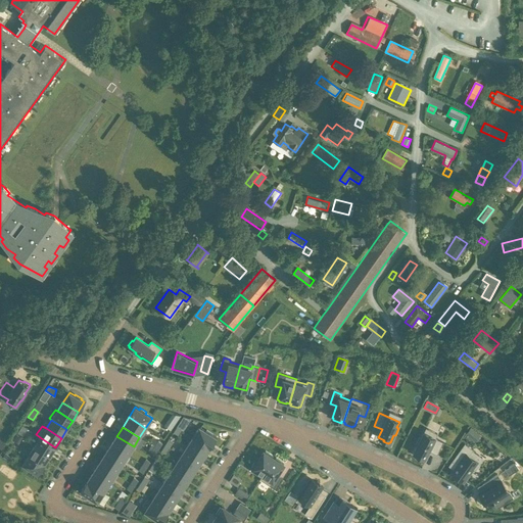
[(199,427),(193,436),(209,447),(217,438),(212,435),(214,434),(206,430),(205,431),(199,427)]
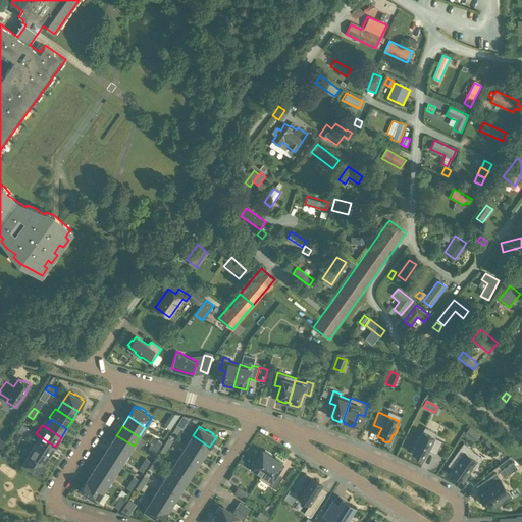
[(436,432),(425,427),(420,437),(418,436),(415,444),(416,445),(413,452),(413,454),(418,457),(419,455),(424,458),(428,450),(430,451),(436,454),(442,440),(436,438),(434,437),(436,432)]
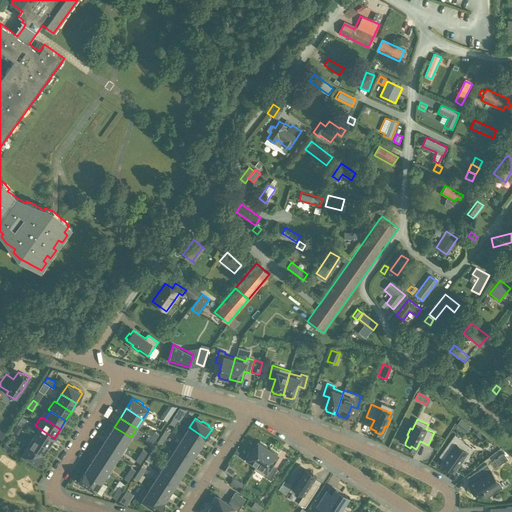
[(466,432),(470,427),(460,420),(456,424),(466,432)]
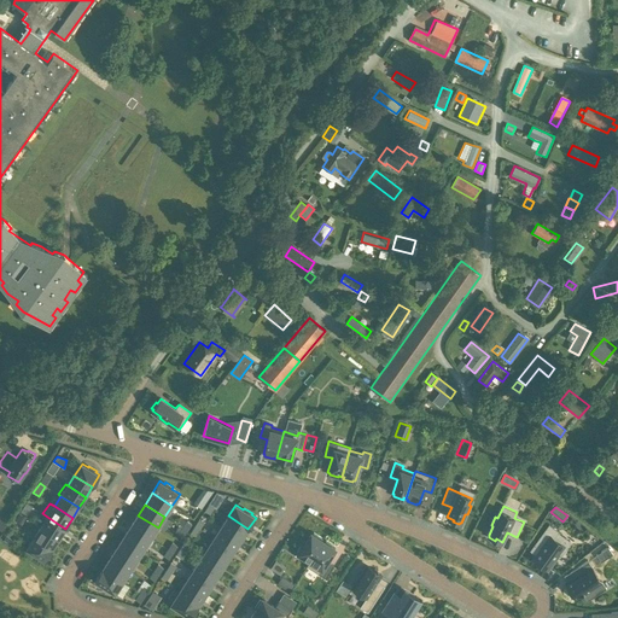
[(25,518),(19,514),(15,520),(22,525),(25,518)]
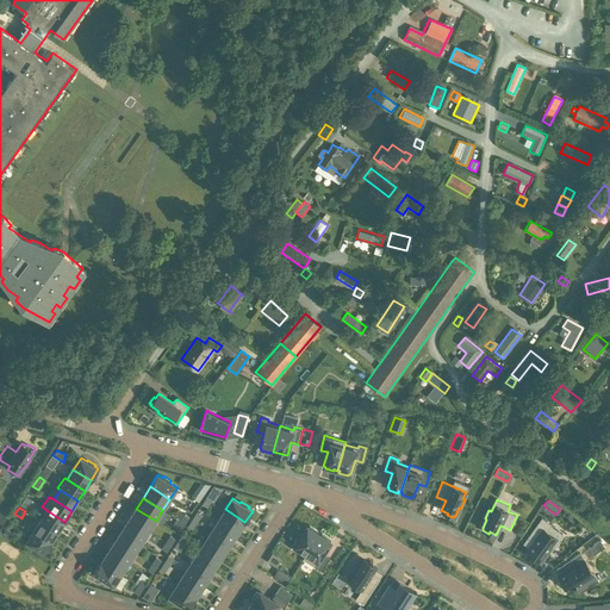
[(136,509),(129,520),(149,531),(156,521),(136,509)]
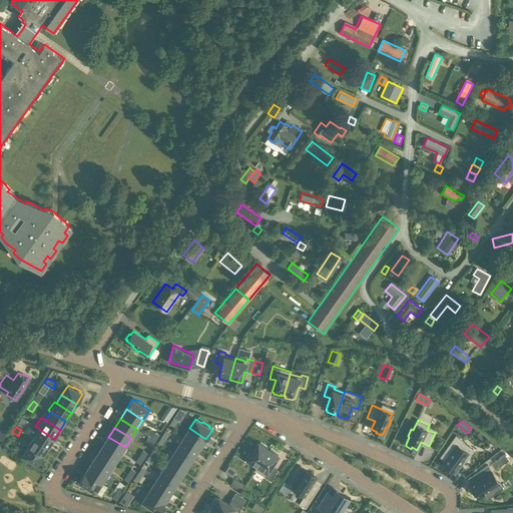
[(189,428),(183,437),(200,448),(205,439),(189,428)]
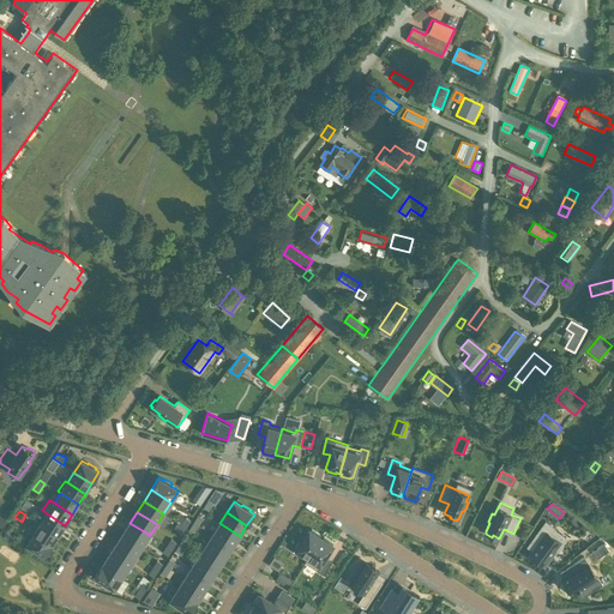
[(47,513),(41,523),(59,535),(65,525),(47,513)]
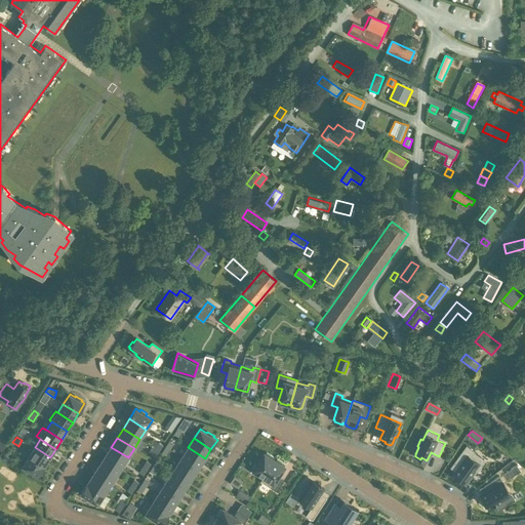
[(455,472),(453,475),(466,483),(476,470),(477,470),(483,460),(474,453),(475,451),(467,445),(450,468),(455,472)]
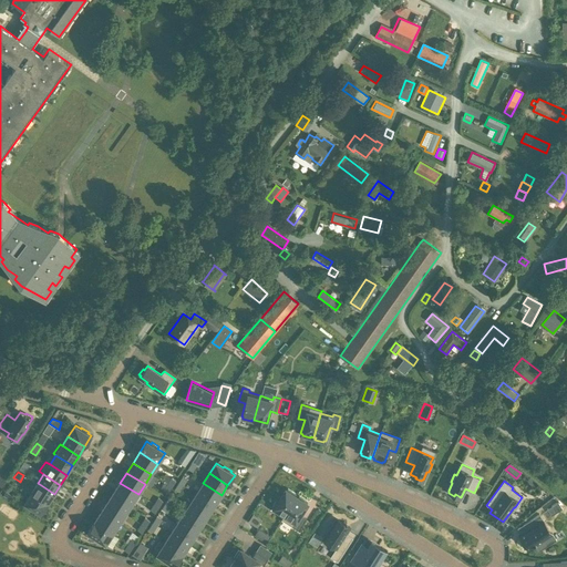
[(38,483),(31,493),(48,504),(54,494),(38,483)]
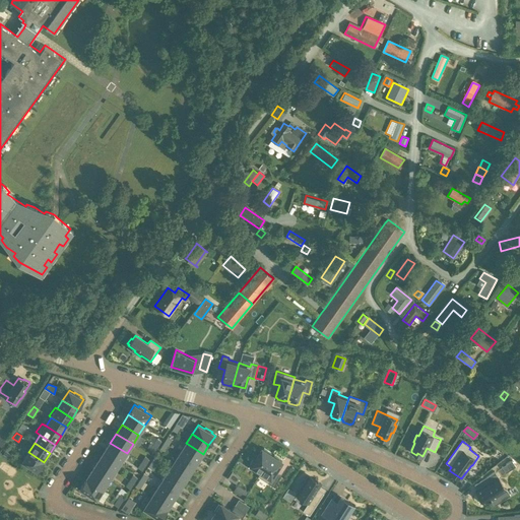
[(110,443),(104,452),(121,462),(127,453),(110,443)]
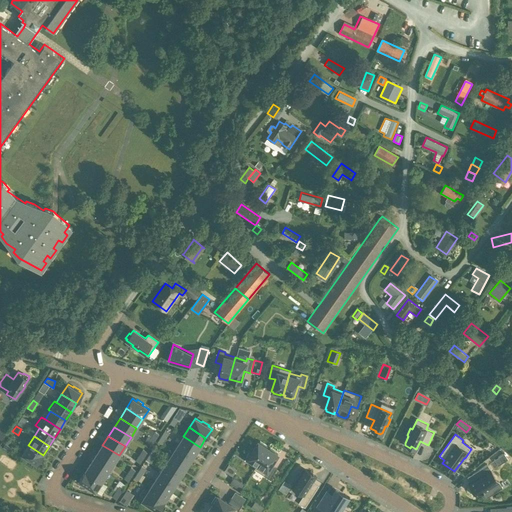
[(183,436),(177,446),(194,456),(200,447),(183,436)]
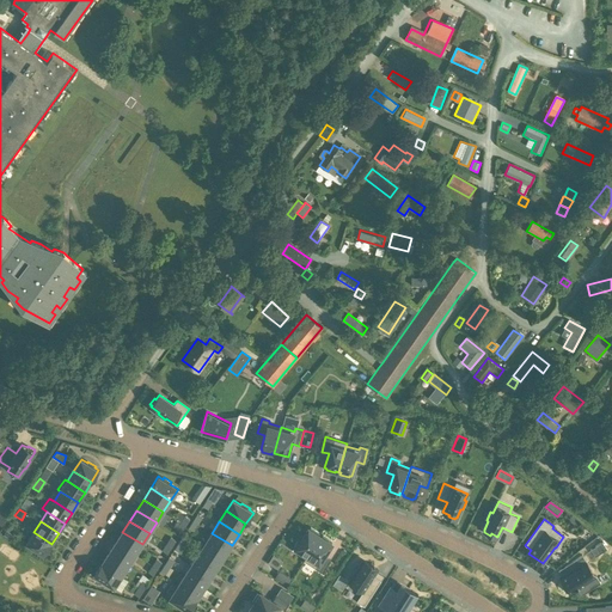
[(310,528),(308,528),(300,542),(298,540),(294,548),(300,551),(298,554),(306,558),(320,536),(318,534),(319,533),(311,527),(310,528)]
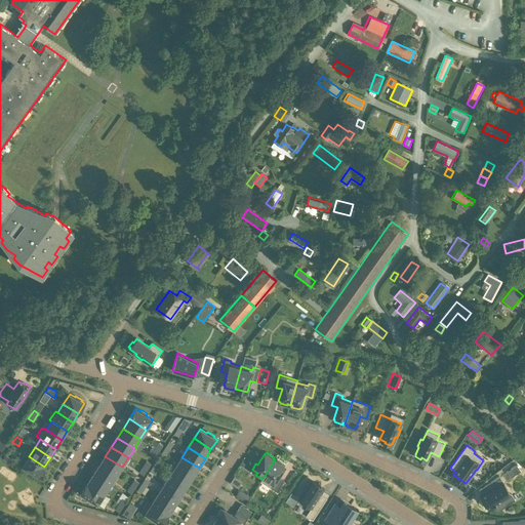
[(29,456),(23,466),(38,476),(44,467),(29,456)]
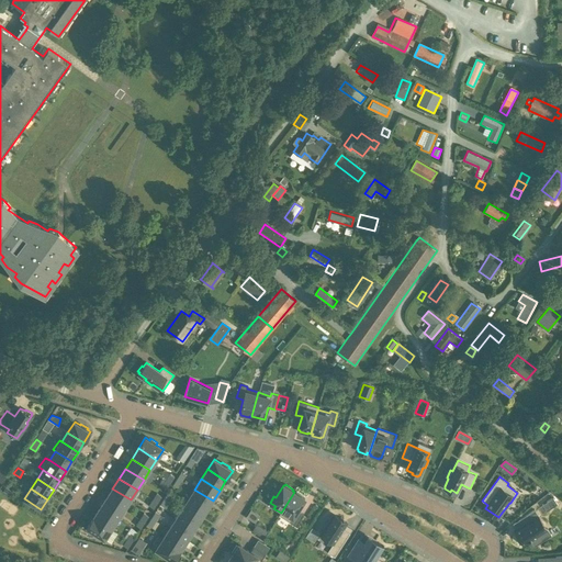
[(112,489),(105,498),(124,510),(131,499),(112,489)]
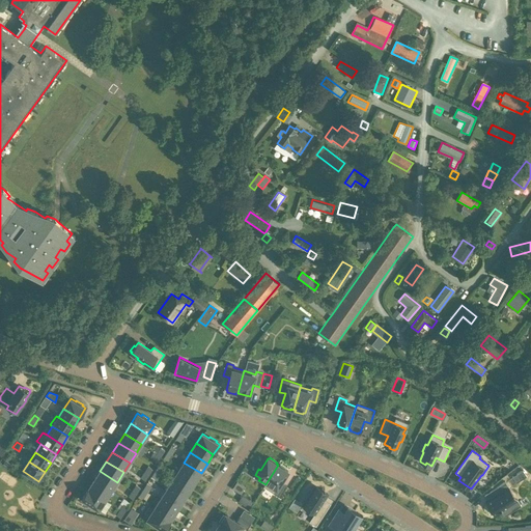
[(184,463),(177,472),(195,482),(201,473),(184,463)]
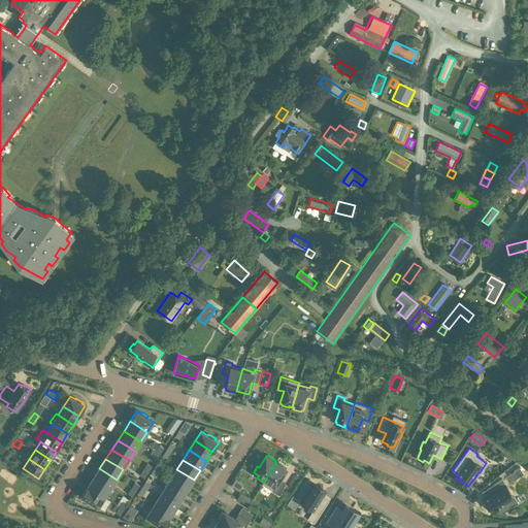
[(278,463),(276,462),(264,482),(262,484),(278,494),(286,483),(279,480),(287,468),(286,468),(286,466),(279,462),(278,463)]
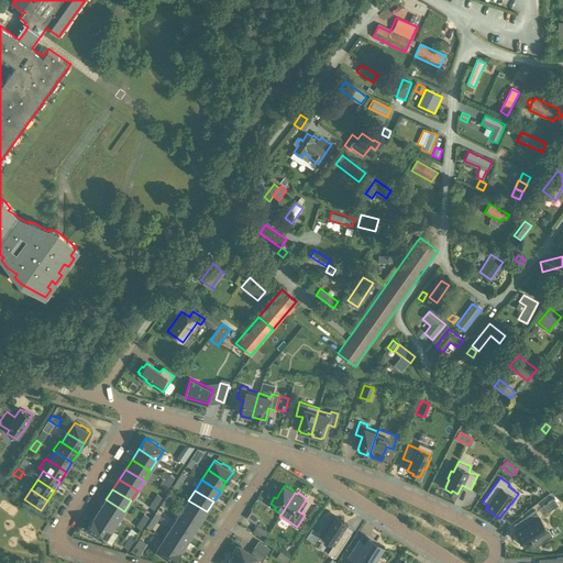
[(548,512),(559,505),(558,505),(556,505),(553,499),(554,499),(554,498),(543,506),(548,512)]
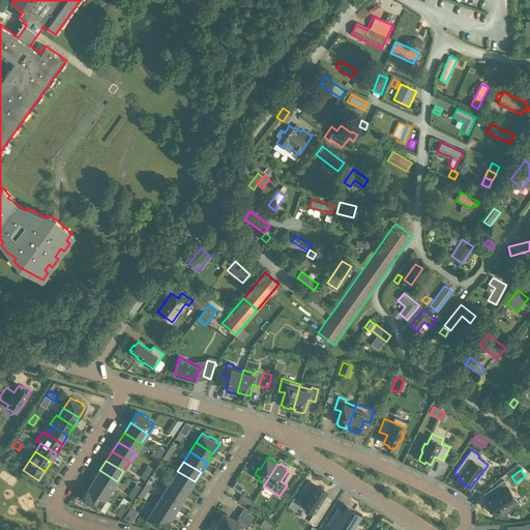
[(99,470),(94,479),(111,491),(117,481),(99,470)]
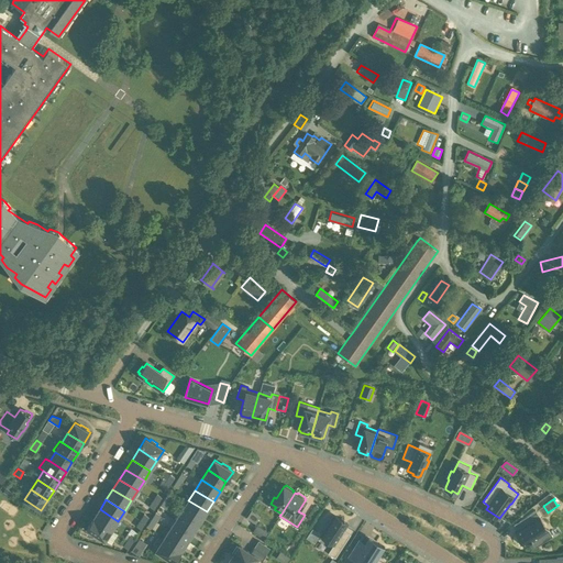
[(188,500),(183,510),(200,521),(207,511),(188,500)]
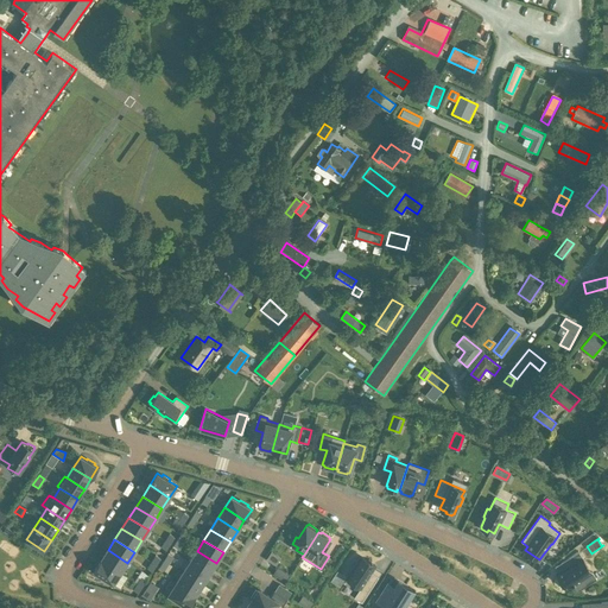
[(108,550),(101,561),(120,574),(127,563),(108,550)]
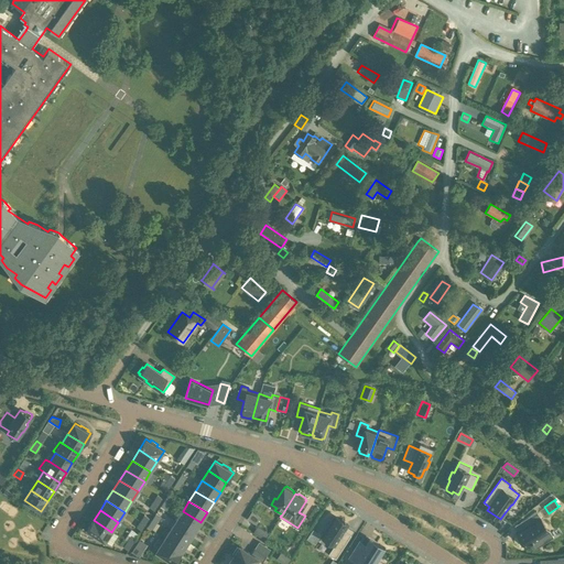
[(183,511),(176,521),(194,532),(201,522),(183,511)]
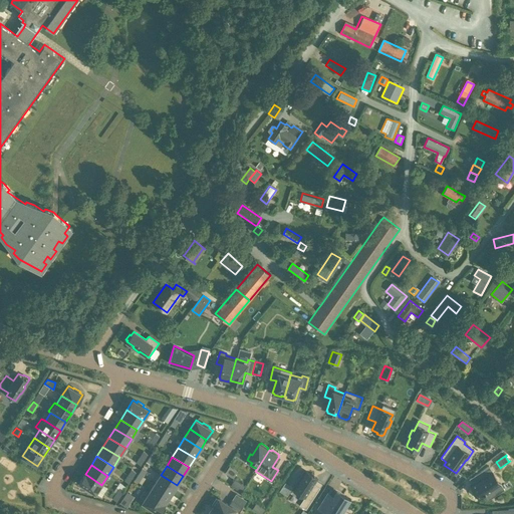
[(500,485),(492,472),(493,472),(489,466),(474,476),(477,481),(473,484),(471,486),(472,488),(479,498),(478,498),(479,499),(484,495),(485,497),(487,496),(486,494),(500,485)]
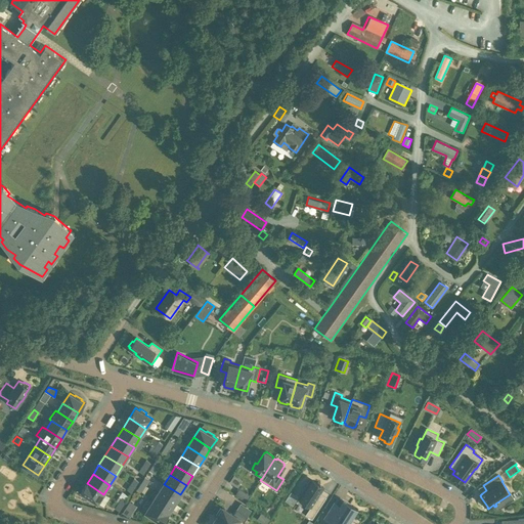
[(305,481),(296,494),(299,496),(299,497),(310,506),(305,515),(312,519),(326,496),(320,492),(323,487),(310,479),(308,483),(305,481)]
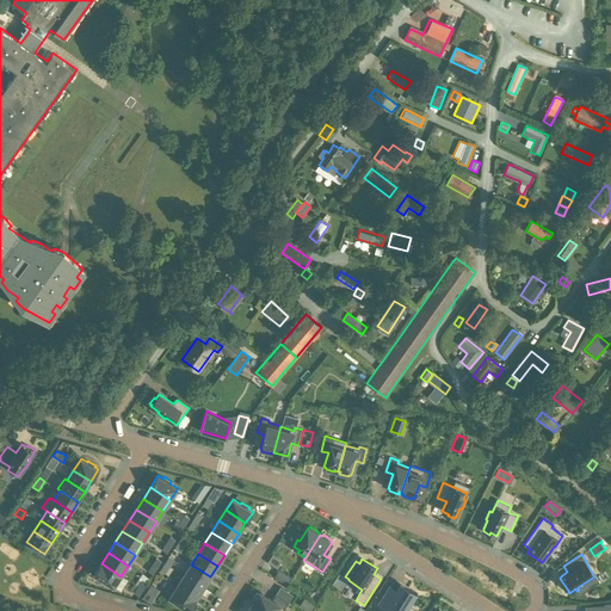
[(102,563),(94,574),(115,586),(121,576),(102,563)]
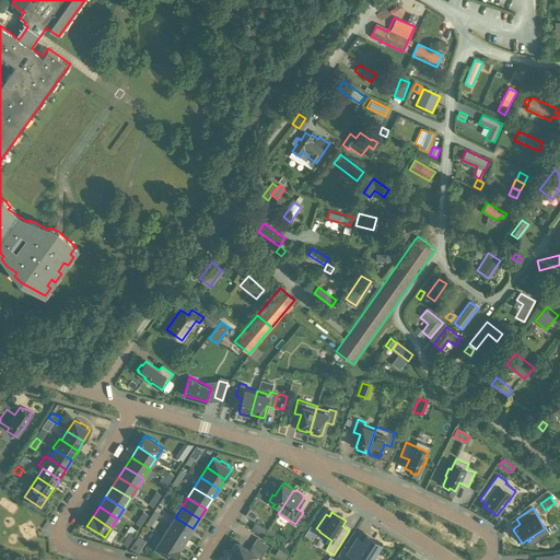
[(175,517),(168,527),(186,539),(193,528),(175,517)]
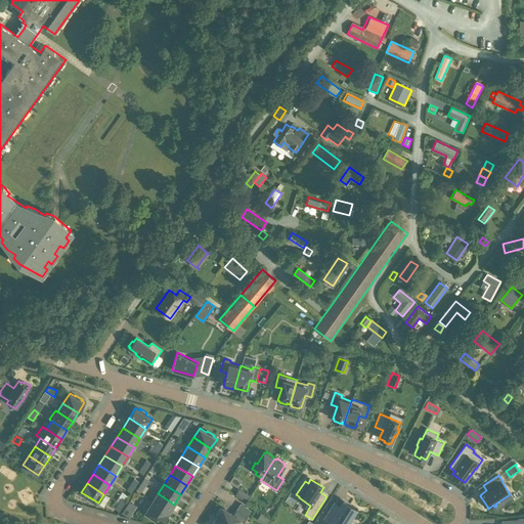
[(247,501),(251,495),(239,488),(235,494),(247,501)]
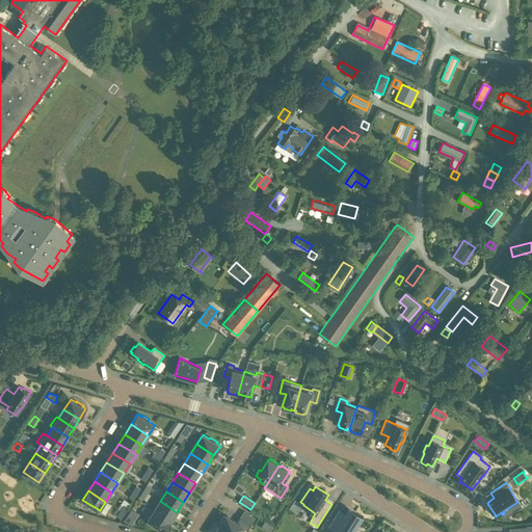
[(160,501),(154,510),(171,522),(177,512),(160,501)]
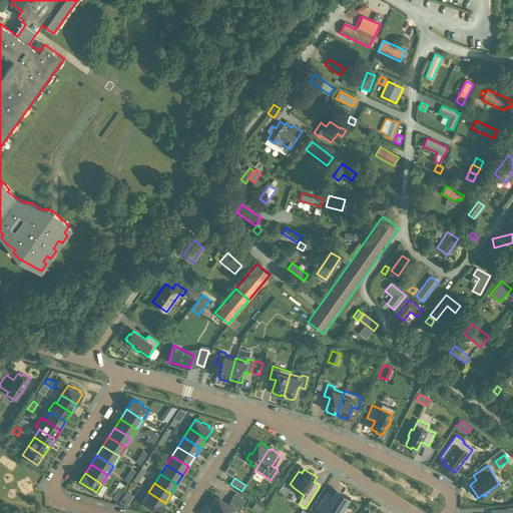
[(144,489),(138,499),(159,512),(164,503),(144,489)]
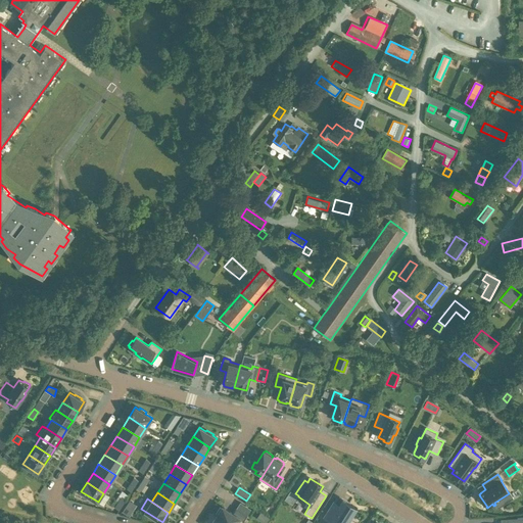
[(328,520),(326,522),(347,522),(348,522),(348,521),(350,517),(351,518),(357,509),(345,501),(345,502),(342,500),(334,512),(328,509),(323,517),(328,520)]
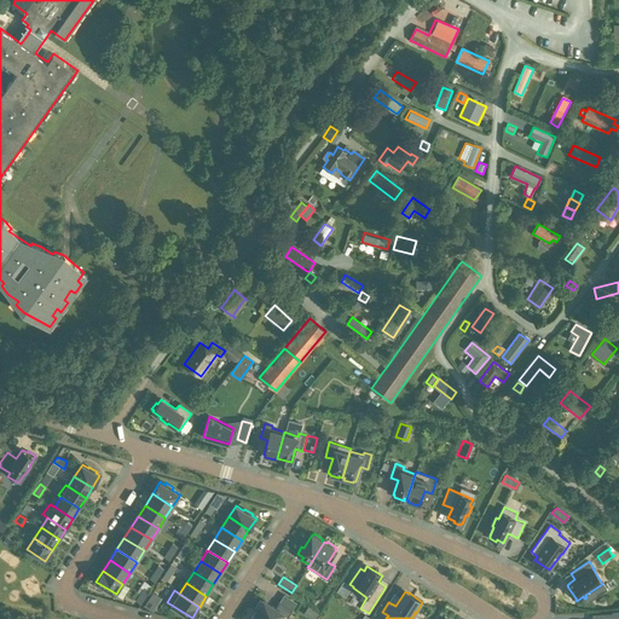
[(156,603),(149,599),(144,607),(150,612),(156,603)]
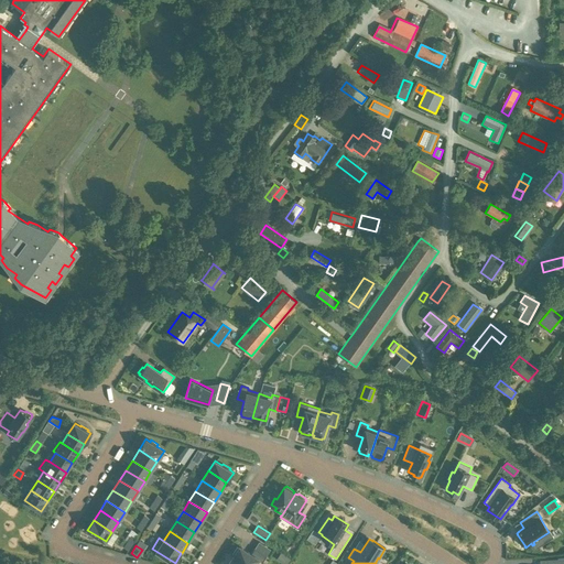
[(234,555),(232,557),(241,563),(261,563),(267,555),(255,548),(251,554),(240,546),(239,548),(237,546),(232,554),(234,555)]
